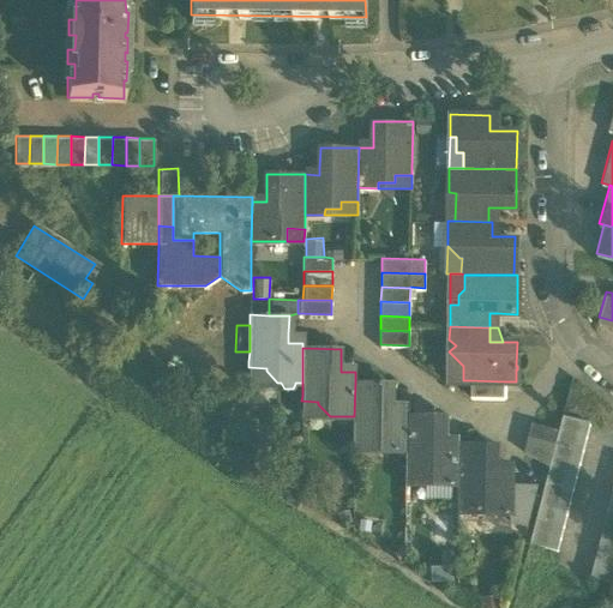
[(463,366),(449,351),(449,380),(463,380),(463,366)]
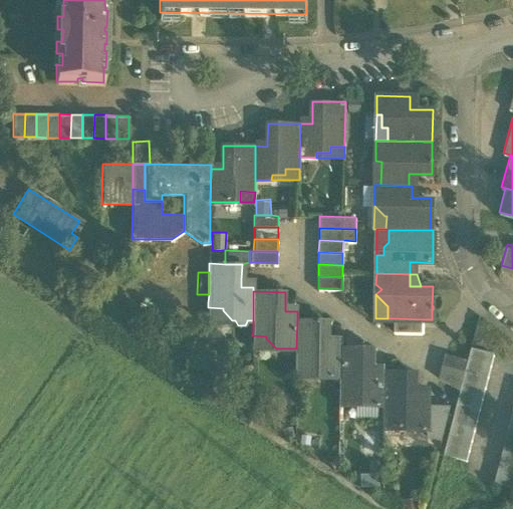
[(223,308),(208,307),(208,319),(232,320),(223,310),(223,308)]
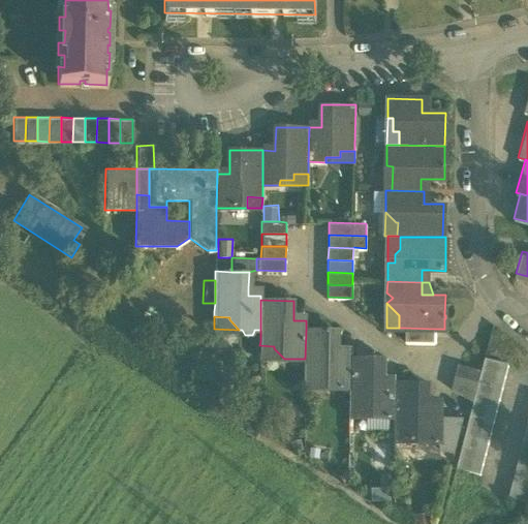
[(405,340),(434,341),(434,329),(405,328),(405,340)]
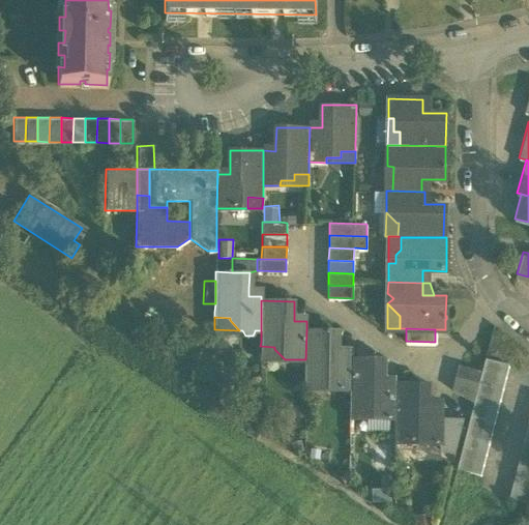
[(329,330),(306,329),(305,359),(305,370),(305,376),(320,376),(320,378),(328,387),(333,382),(340,388),(351,388),(351,359),(351,354),(339,354),(340,346),(340,331),(329,331),(329,330)]
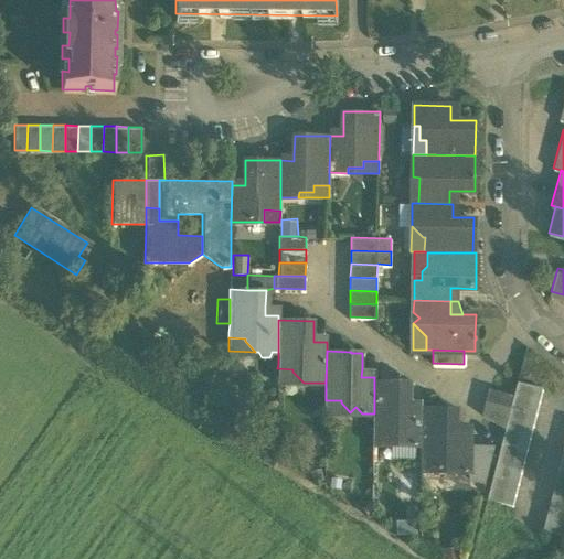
[(293,369),(277,368),(277,382),(304,383),(293,372),(293,369)]
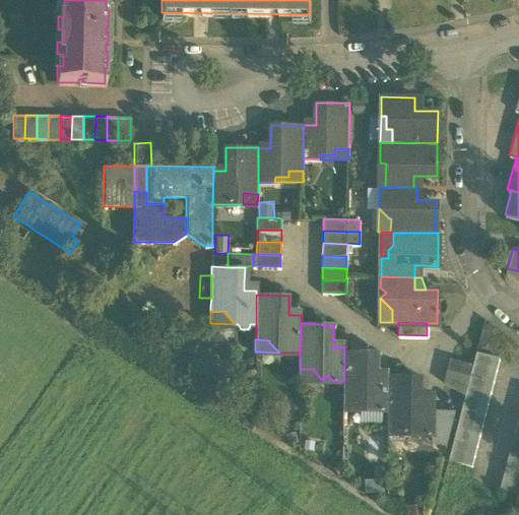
[(476,350),(473,362),(496,367),(499,357),(476,350)]
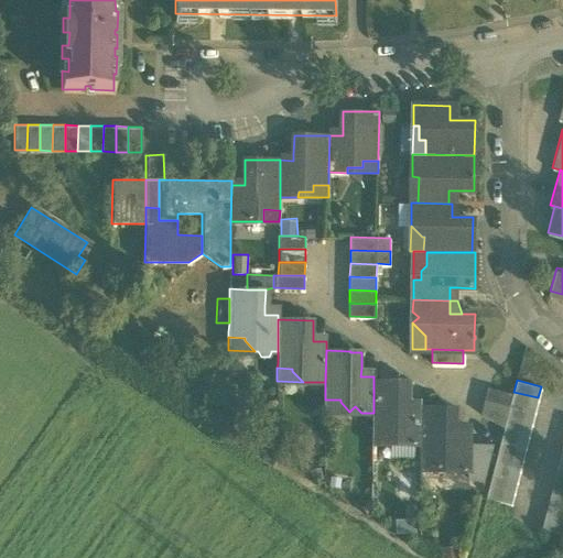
[(409,382),(374,382),(374,413),(372,424),(372,428),(388,429),(388,444),(421,444),(422,407),(422,406),(421,406),(408,406),(409,400),(409,382)]
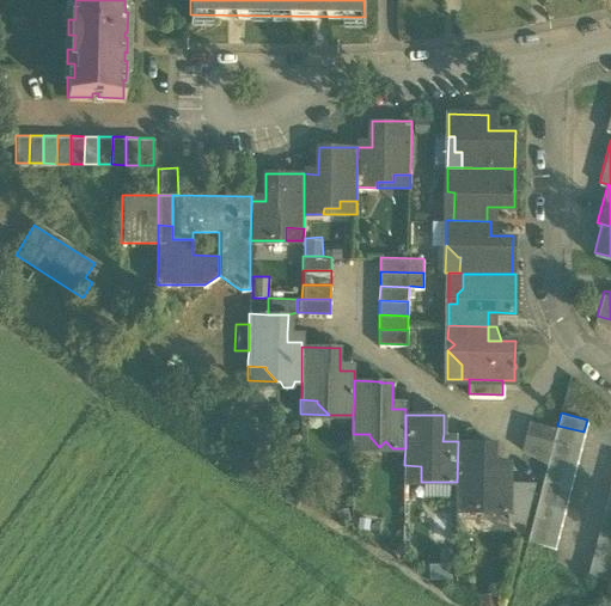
[(557,426),(554,438),(580,445),(584,432),(557,426)]
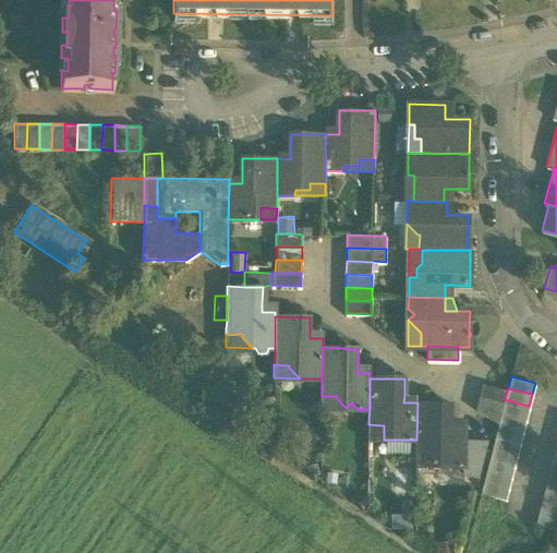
[(475,408),(499,422),(501,411),(505,401),(479,395),(475,408)]
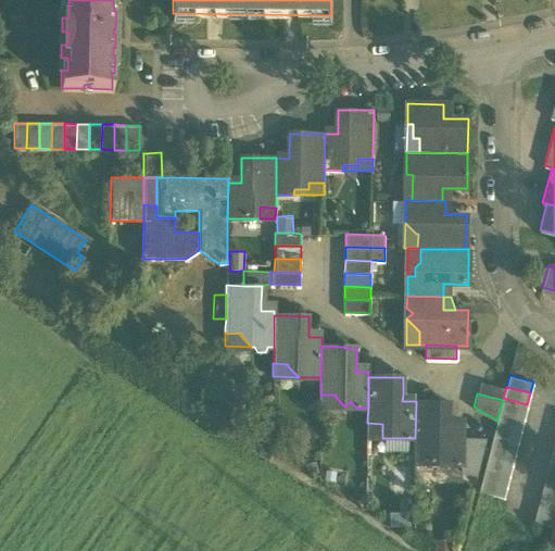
[(336,397),(336,395),(320,395),(320,407),(356,408),(350,401),(344,407),(336,397)]
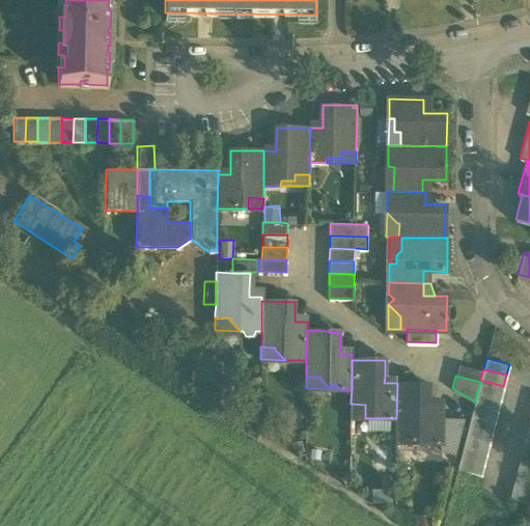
[(480,382),(477,391),(501,396),(503,386),(480,380),(480,382)]
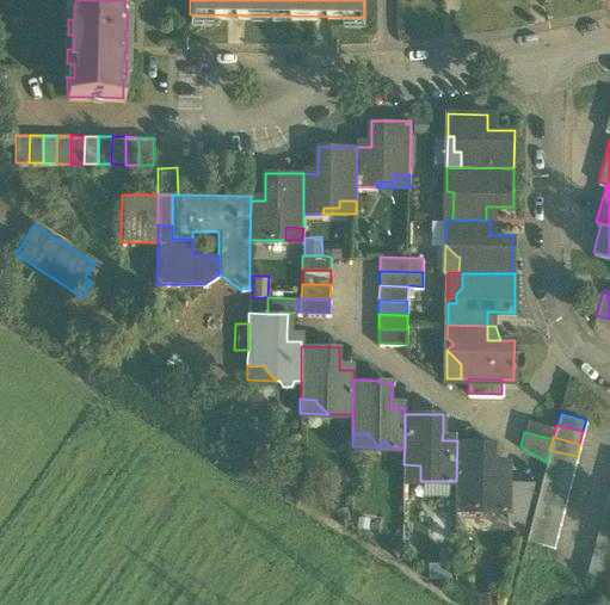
[(494,443),(457,442),(456,481),(456,510),(507,510),(509,510),(509,481),(509,469),(494,468),(494,460),(494,443)]
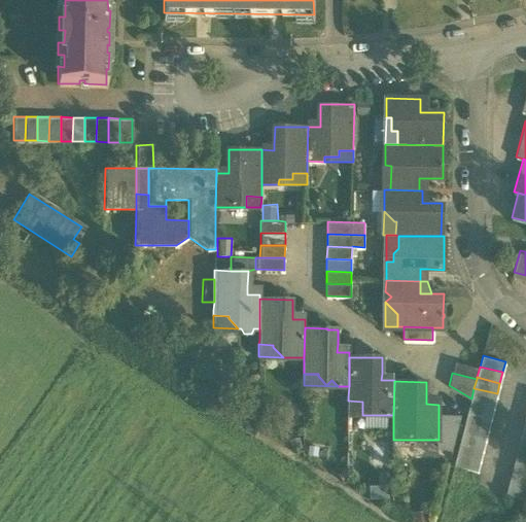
[(474,388),(471,398),(494,405),(497,393),(474,388)]
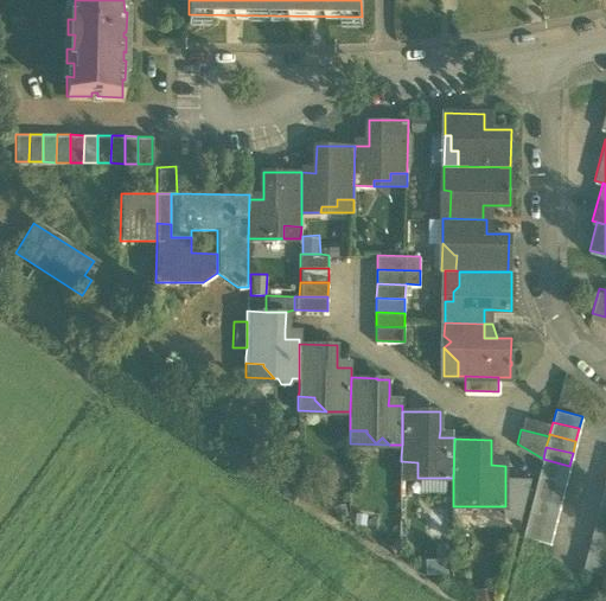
[(543,459),(540,472),(566,479),(569,466),(543,459)]
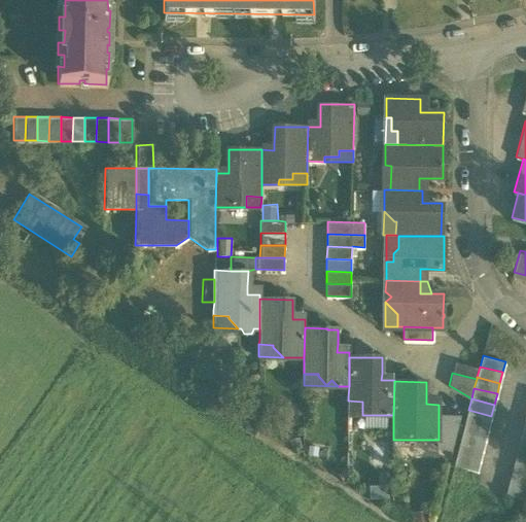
[(348,415),(362,415),(362,402),(348,401),(348,415)]
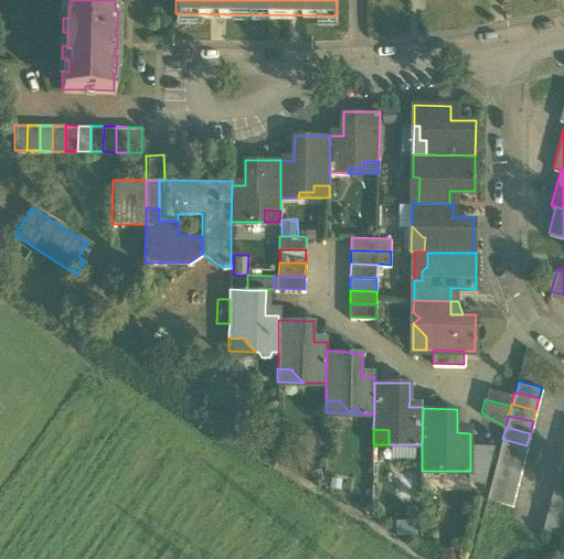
[(502,439),(499,451),(524,457),(527,445),(502,439)]
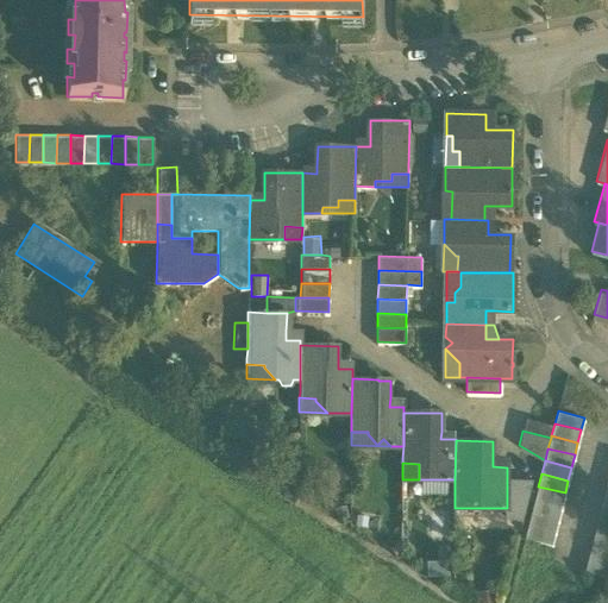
[(532,479),(507,479),(507,508),(506,508),(506,519),(522,519),(532,479)]
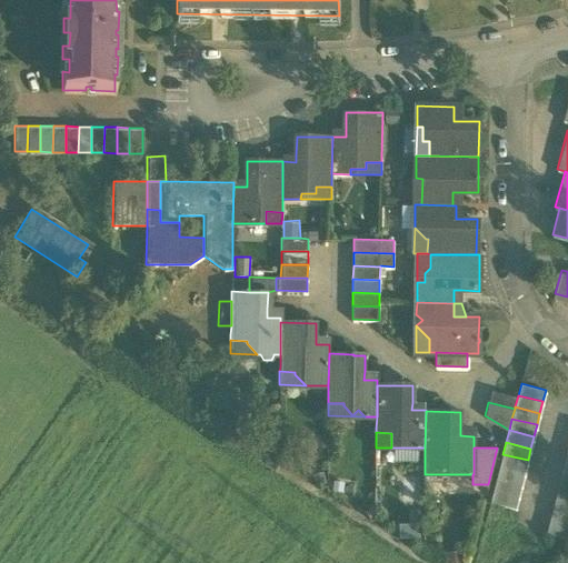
[(502,454),(500,465),(525,472),(528,460),(502,454)]
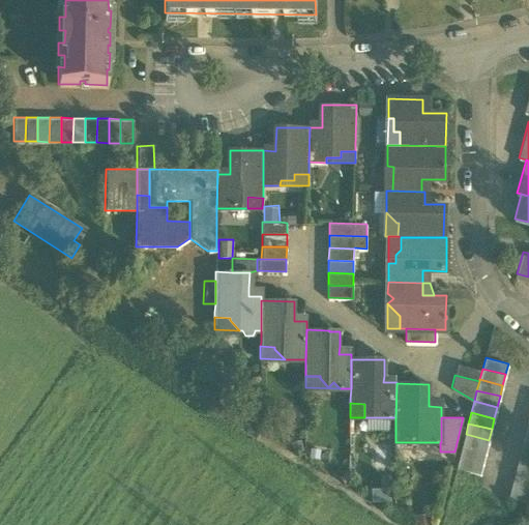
[(466,434),(463,445),(486,450),(489,440),(466,434)]
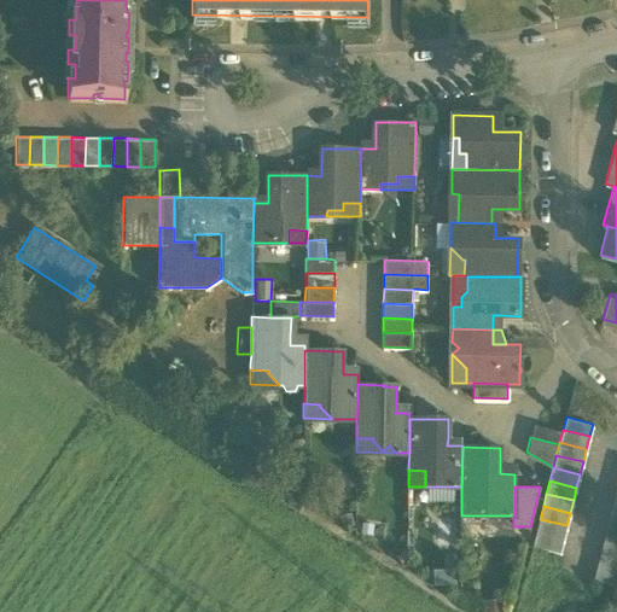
[(540,519),(536,531),(563,538),(566,525),(540,519)]
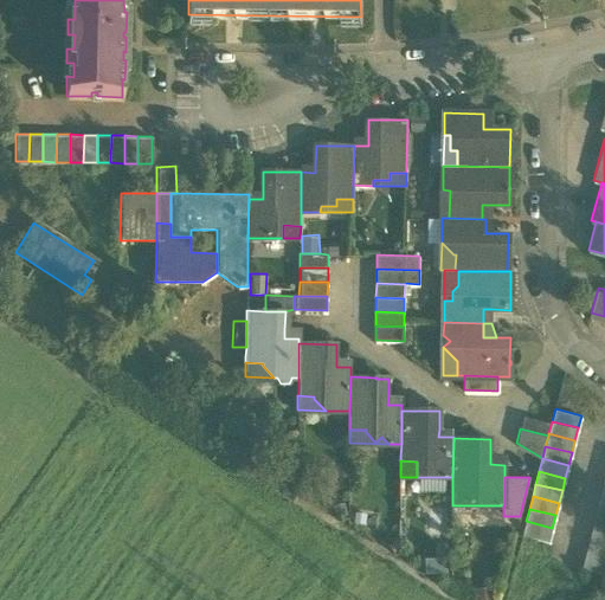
[(604,526),(604,513),(596,511),(593,522),(604,526)]
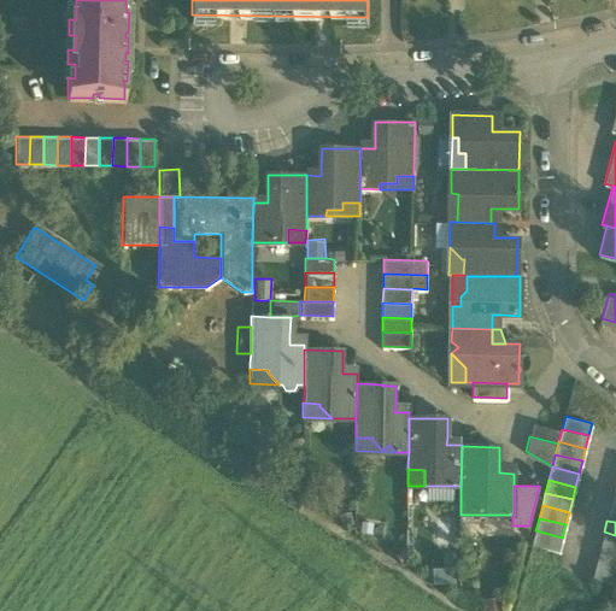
[(535,530),(533,544),(559,551),(562,538),(535,530)]
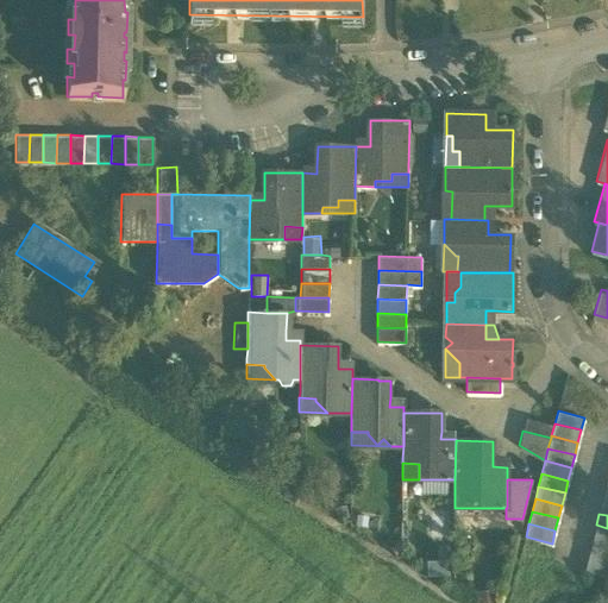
[(607,540),(607,528),(596,525),(593,536),(607,540)]
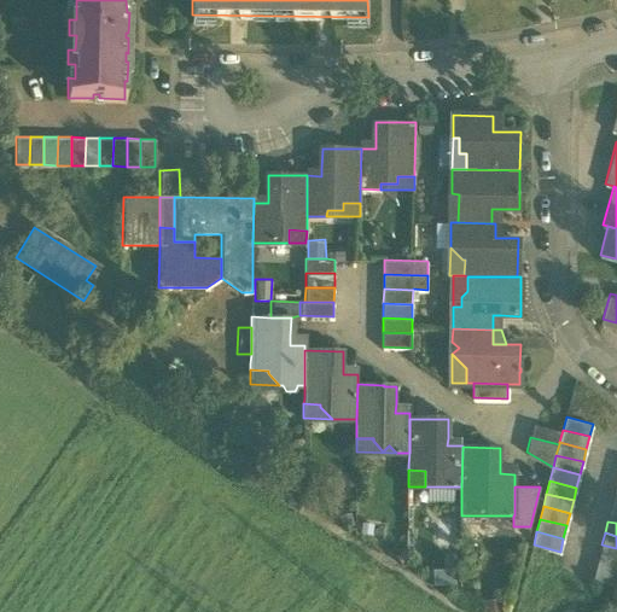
[(616,560),(616,548),(601,545),(599,557),(616,560)]
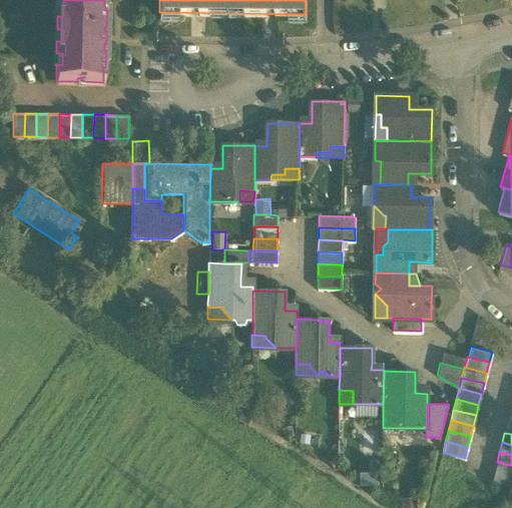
[(511,476),(511,465),(497,462),(494,472),(511,476)]
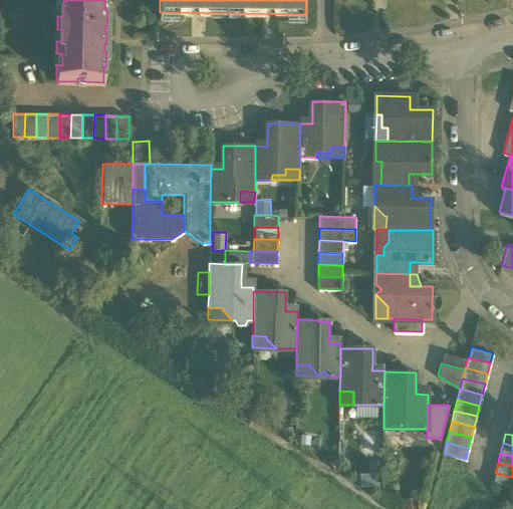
[(512,487),(512,477),(495,473),(493,482),(512,487)]
